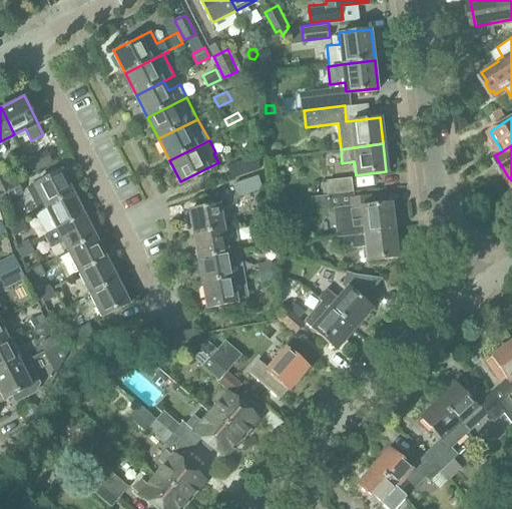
[(46,150),(26,160),(32,171),(51,162),(46,150)]
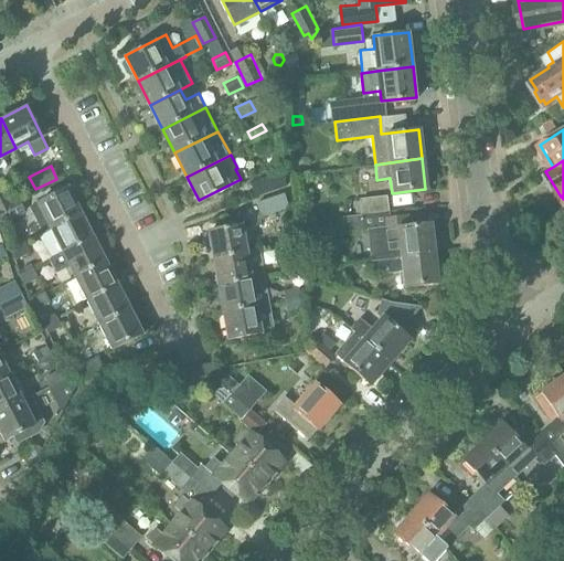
[(285,169),(252,181),(256,194),(286,184),(285,169)]
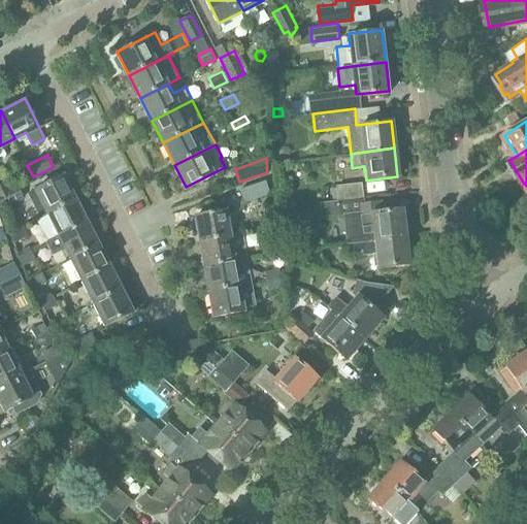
[(0,192),(18,184),(17,182),(9,186),(0,167),(0,192)]
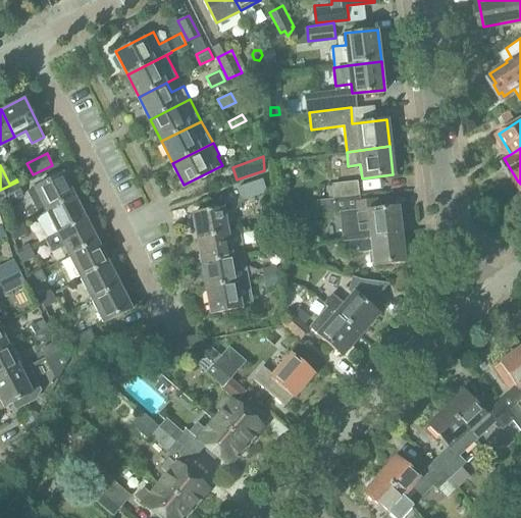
[(73,197),(74,196),(62,171),(28,190),(40,213),(46,211),(73,197)]
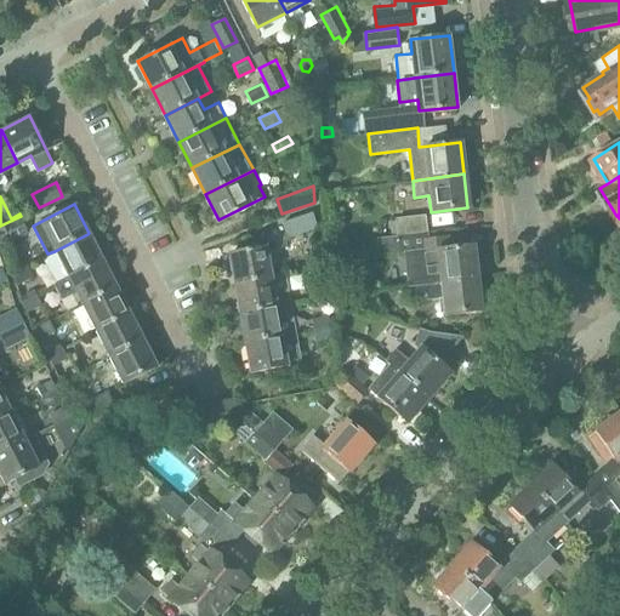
[(313,210),(283,220),(288,235),(318,226),(313,210)]
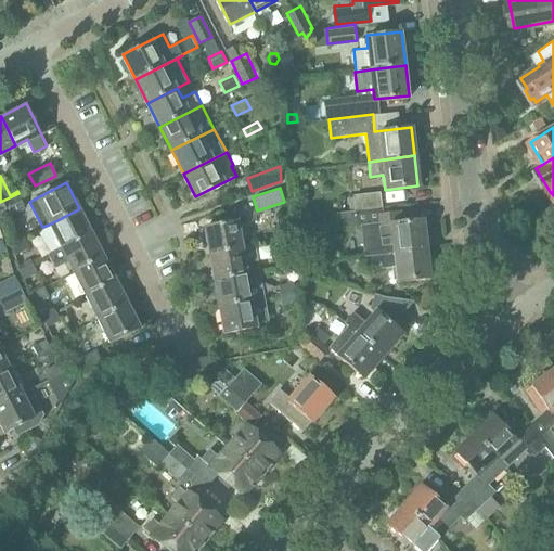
[(355,210),(383,206),(381,190),(353,193),(355,210)]
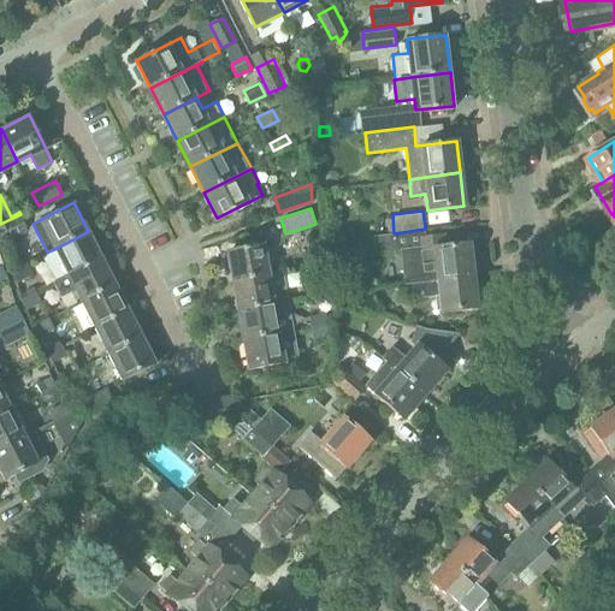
[(28,227),(21,214),(0,224),(0,235),(3,241),(28,227)]
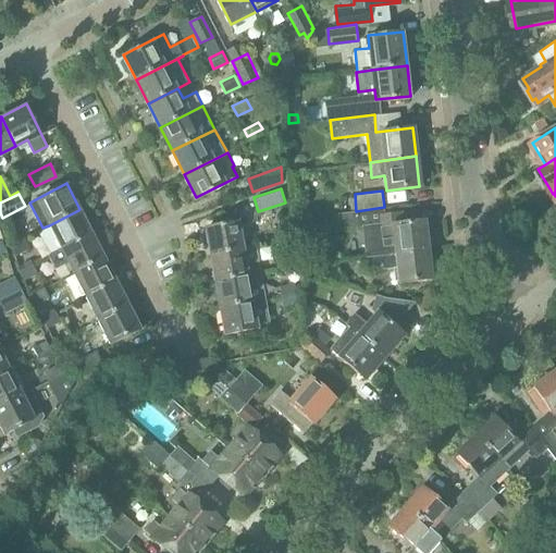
[(362,225),(365,246),(366,256),(428,249),(423,220),(402,222),(400,210),(384,212),(384,207),(356,211),(340,212),(341,226),(358,224),(358,225),(359,225),(362,225)]
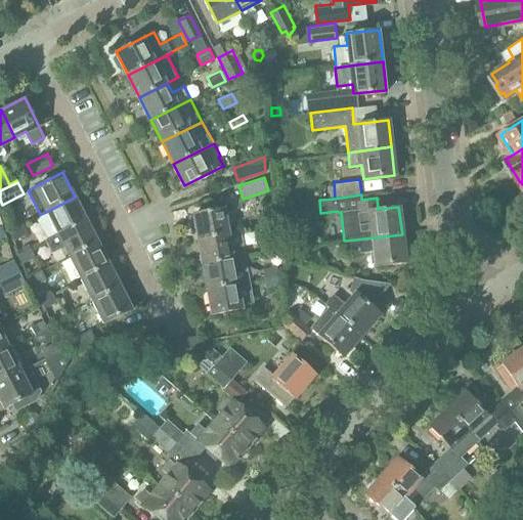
[(74,198),(46,212),(56,233),(85,219),(74,198)]
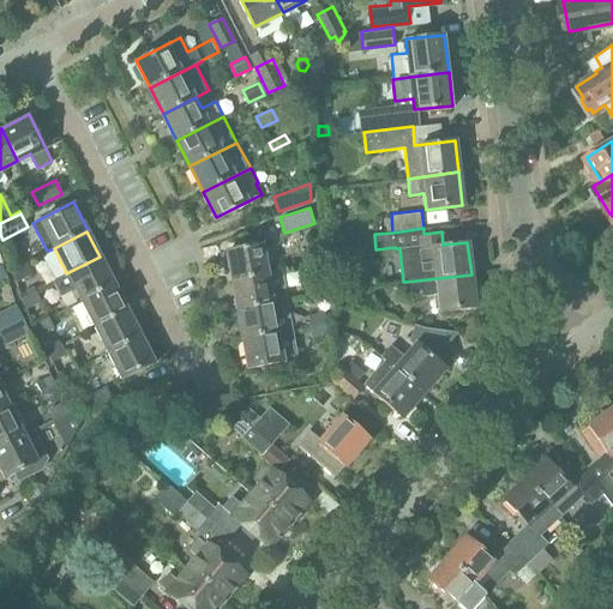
[(233,278),(268,272),(263,242),(227,249),(233,278)]
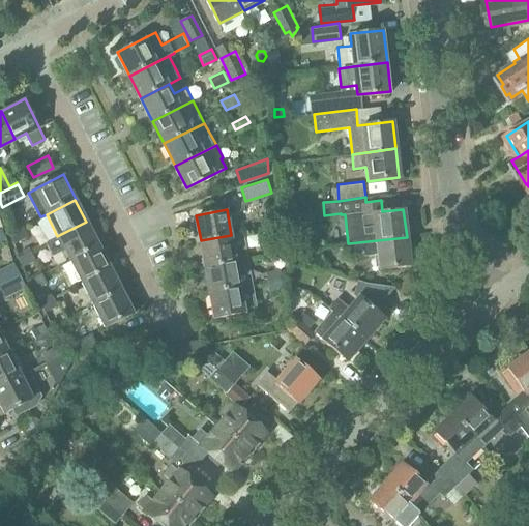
[(70,259),(99,243),(87,221),(49,241),(55,255),(66,250),(70,259)]
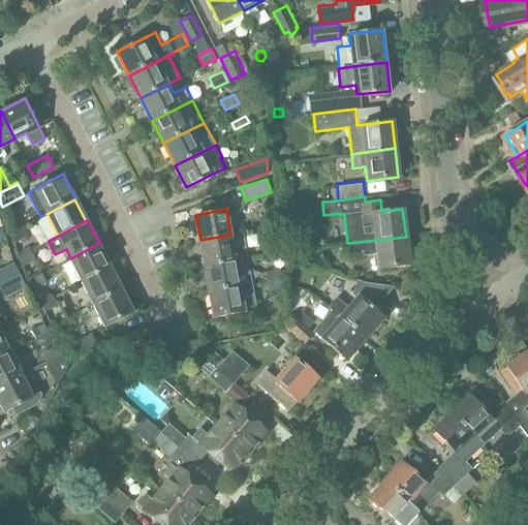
[(29,234),(24,223),(10,230),(16,241),(29,234)]
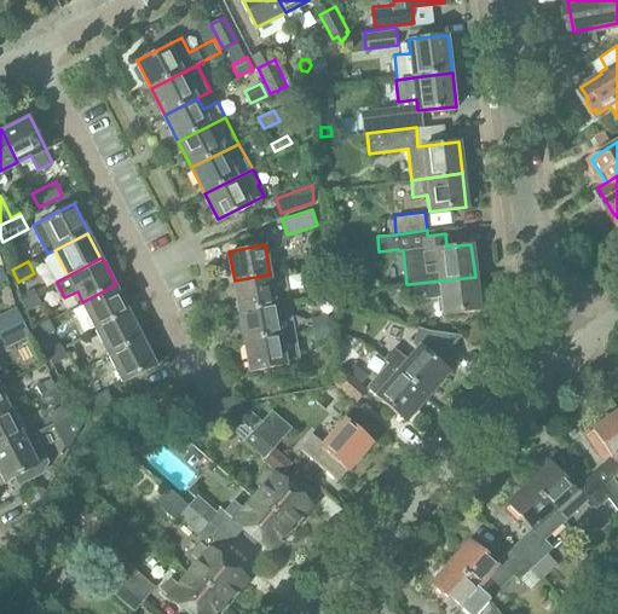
[(240,310),(290,301),(284,272),(271,274),(270,274),(235,281),(240,310)]
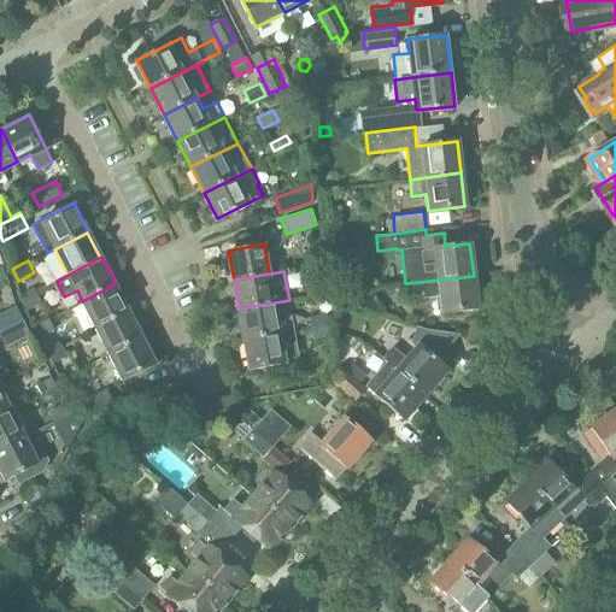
[(477,309),(474,276),(405,283),(405,284),(406,284),(408,295),(423,293),(423,296),(439,295),(440,312),(477,309)]
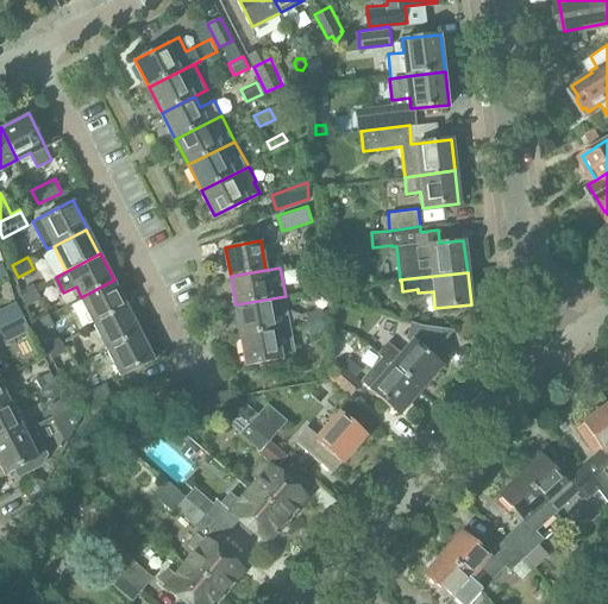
[(304,293),(320,290),(319,278),(301,281),(304,293)]
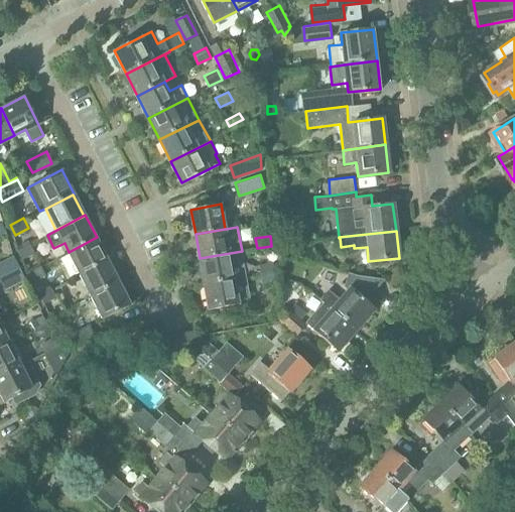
[(97,237),(69,252),(80,273),(108,259),(97,237)]
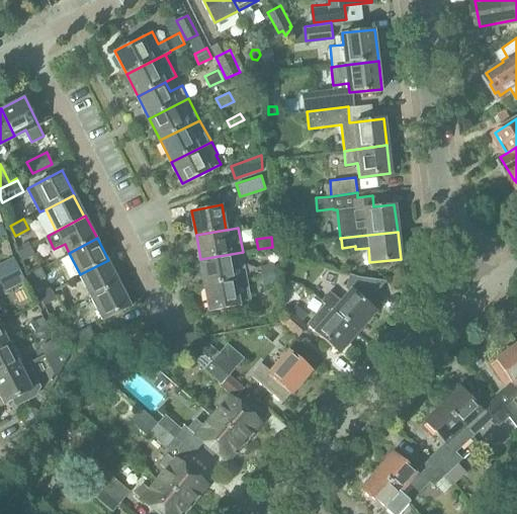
[(35,252),(30,243),(17,250),(22,259),(35,252)]
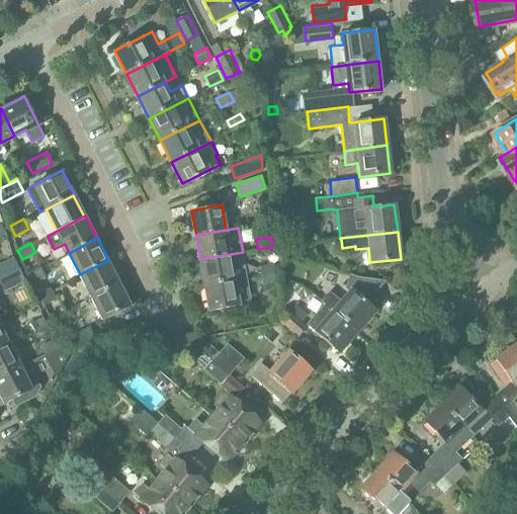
[(204,284),(247,276),(243,252),(200,259),(204,284)]
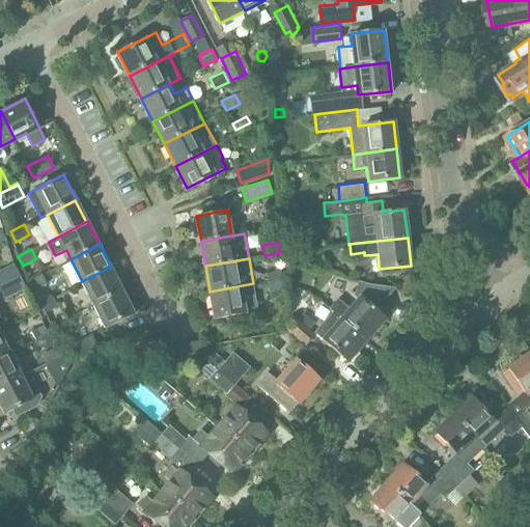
[(0,283),(21,273),(15,261),(0,269),(0,283)]
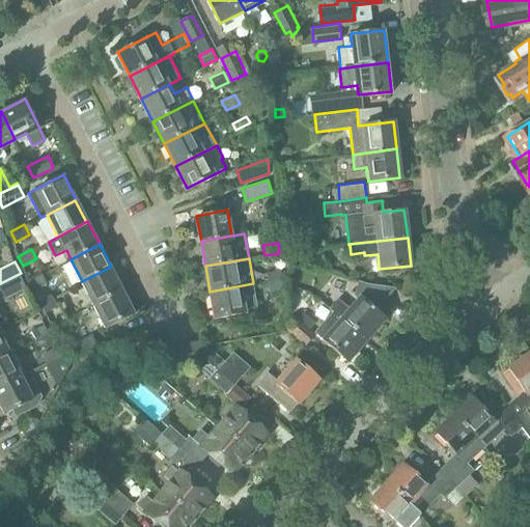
[(93,304),(122,289),(111,267),(82,281),(93,304)]
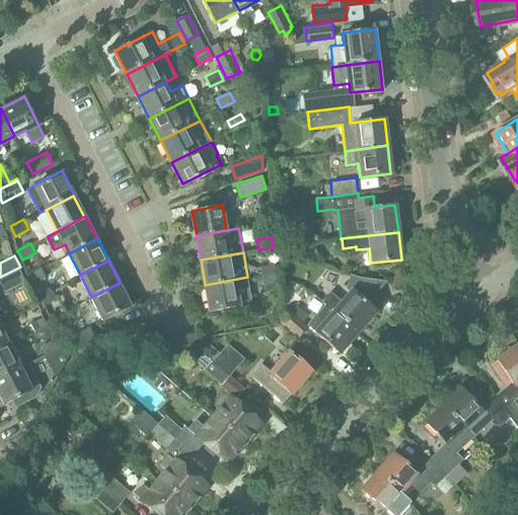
[(263,277),(277,274),(276,265),(261,267),(263,277)]
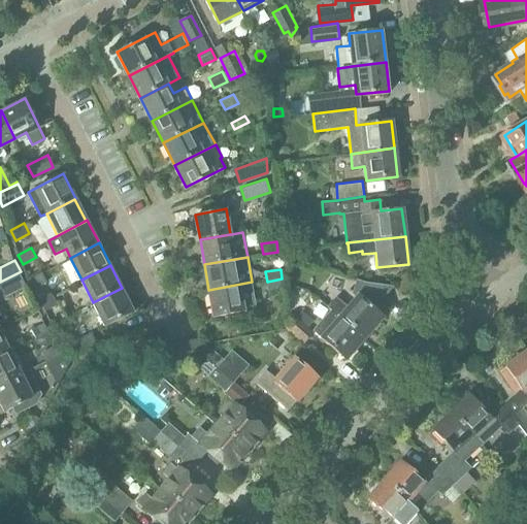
[(47,280),(42,270),(29,277),(34,287),(47,280)]
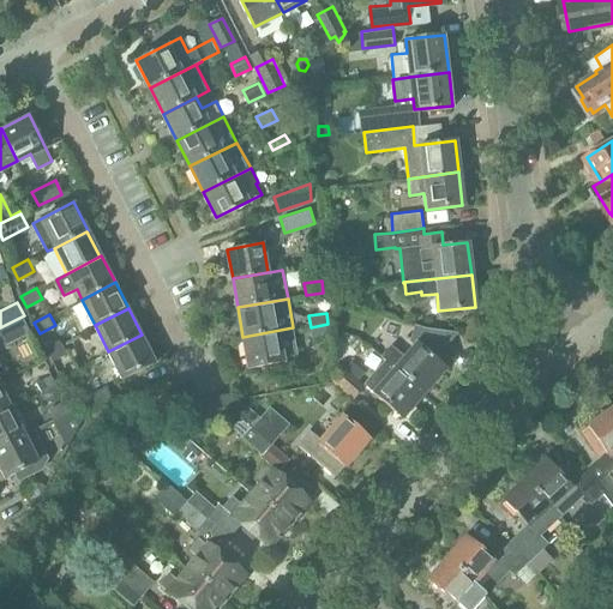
[(24,315),(0,327),(0,330),(6,343),(31,330),(24,315)]
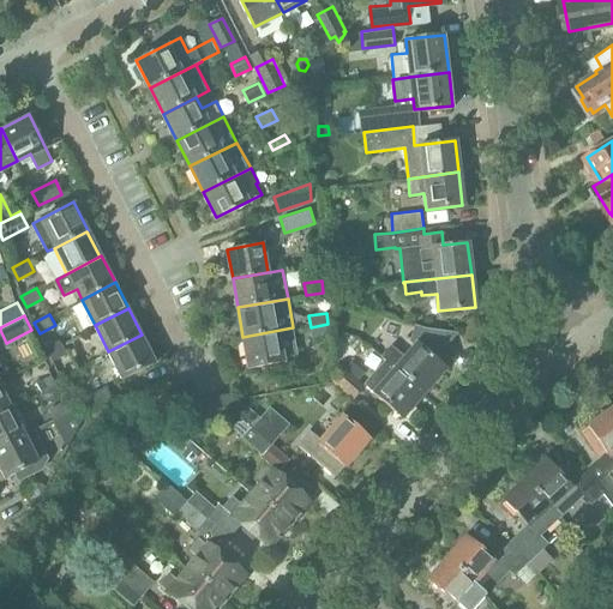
[(328,324),(311,327),(313,339),(330,336),(328,324)]
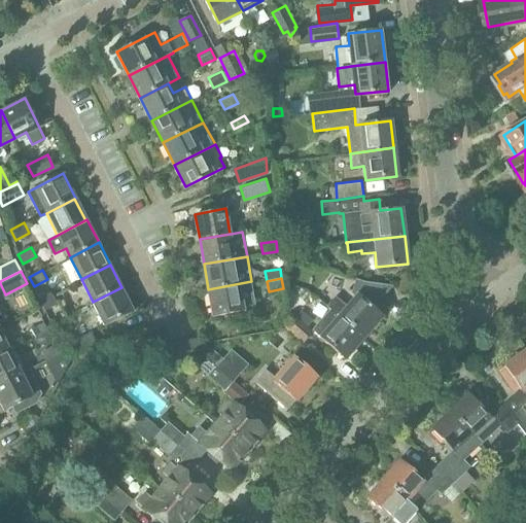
[(382,316),(372,308),(392,284),(365,281),(356,278),(352,292),(357,297),(349,307),(336,297),(327,306),(330,309),(341,317),(340,318),(363,338),(382,316)]
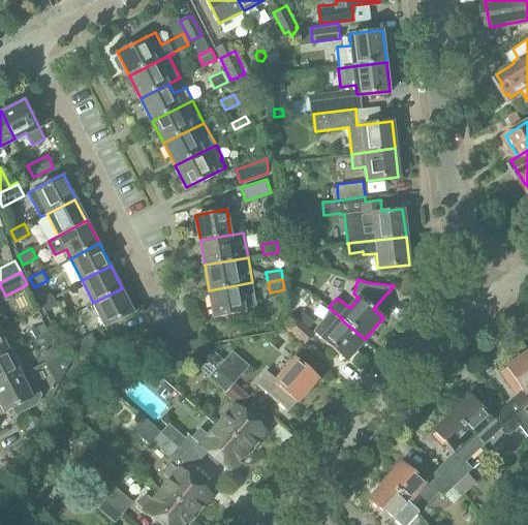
[(252,284),(209,291),(213,318),(256,310),(252,284)]
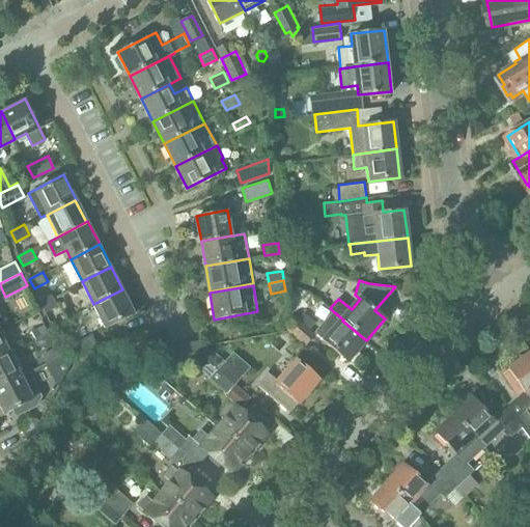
[(122,289),(93,304),(106,327),(134,312),(122,289)]
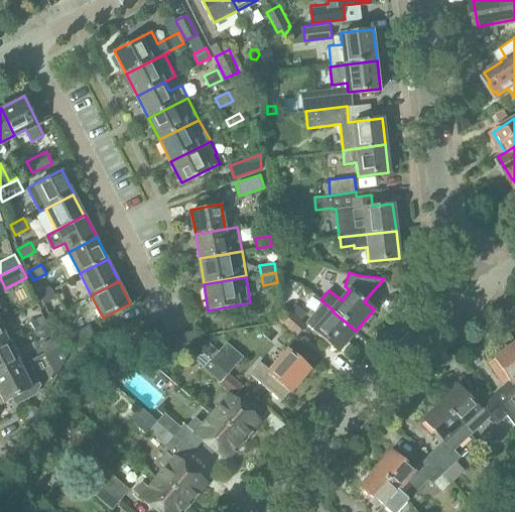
[(52,286),(39,293),(44,302),(57,296),(52,286)]
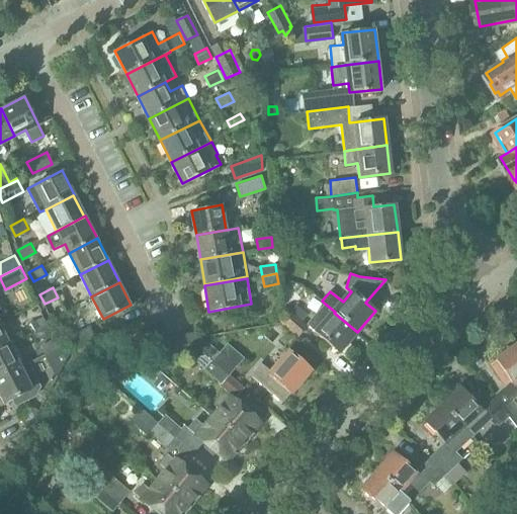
[(335,312),(325,304),(308,323),(318,332),(317,333),(340,352),(357,332),(334,313),(335,312)]
